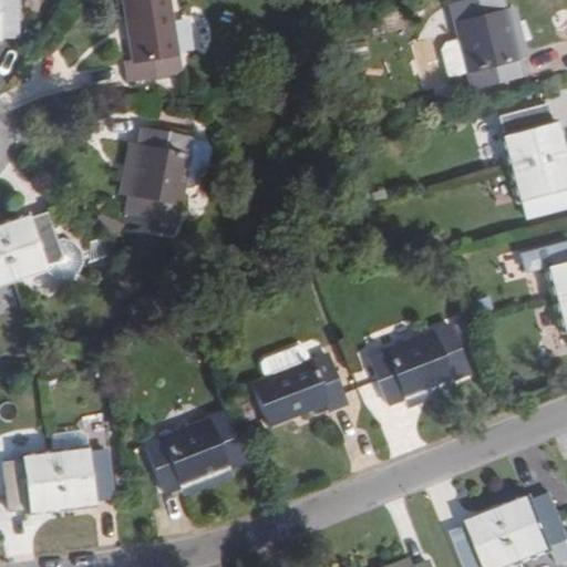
[(0,0),(0,38),(18,38),(17,0),(0,0)]
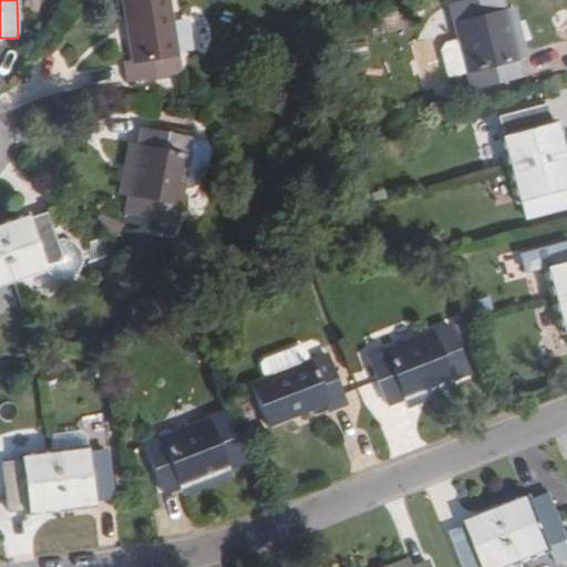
[(121,0),(131,60),(123,61),(127,83),(182,73),(168,0),(121,0)]
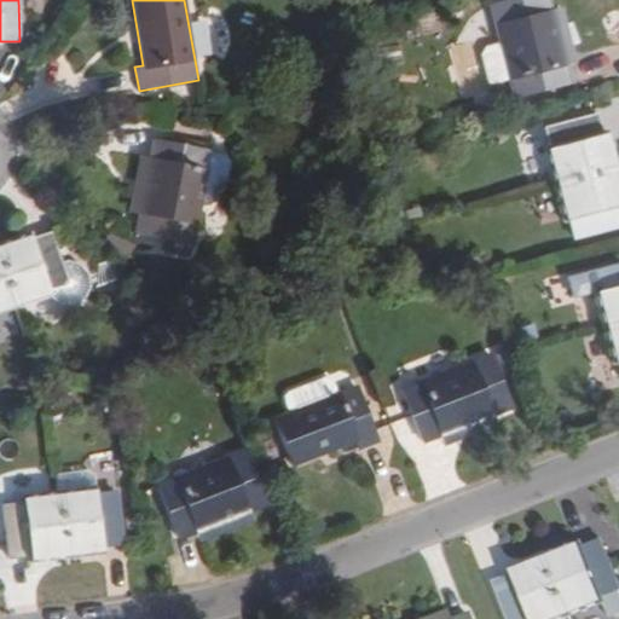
[(568,84),(563,64),(550,11),(547,0),(503,0),(490,4),(501,42),(509,79),(514,97),(568,84)]
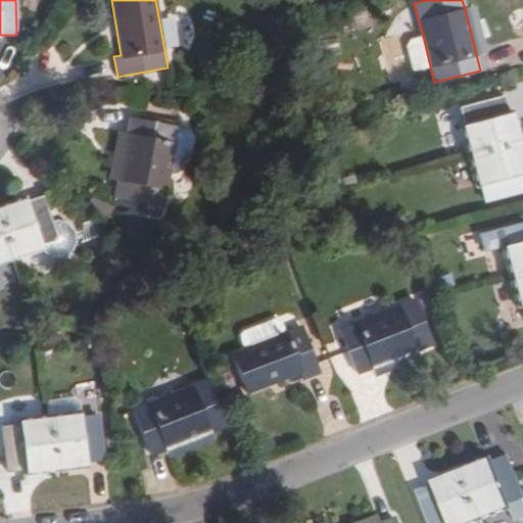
[(486,53),(474,7),(465,9),(476,54),(486,53)]
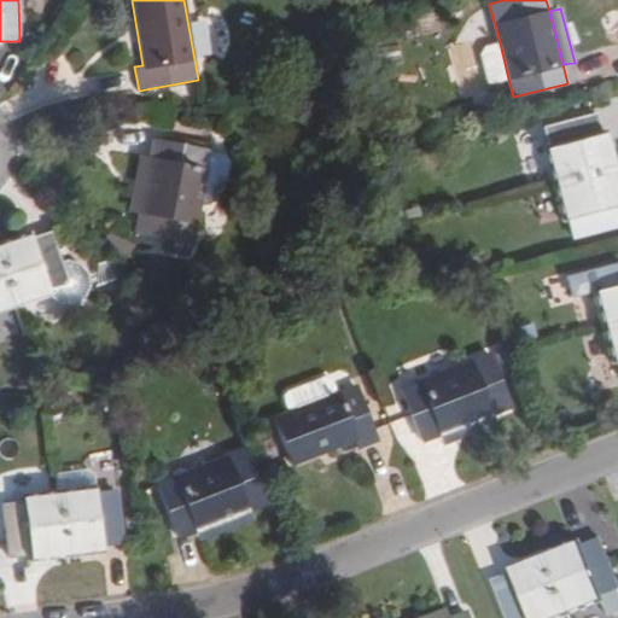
[(488,85),(508,79),(500,42),(484,46),(481,54),(488,85)]
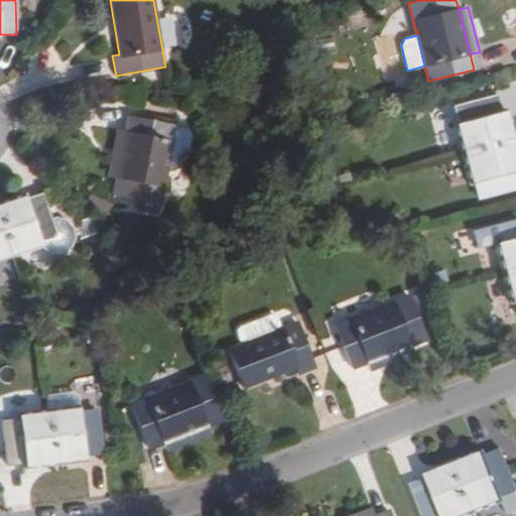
[(458,123),(456,124),(463,153),(513,140),(506,111),(502,112),(497,94),(454,105),(458,123)]
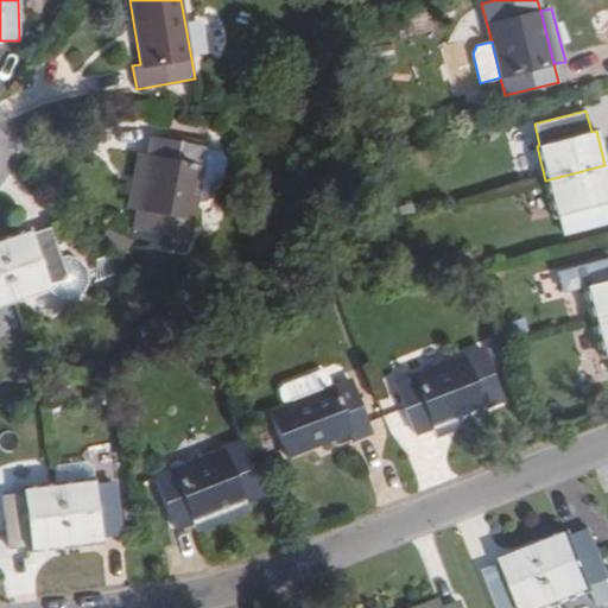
[(208,146),(152,135),(147,156),(137,211),(134,230),(189,240),(208,146)]
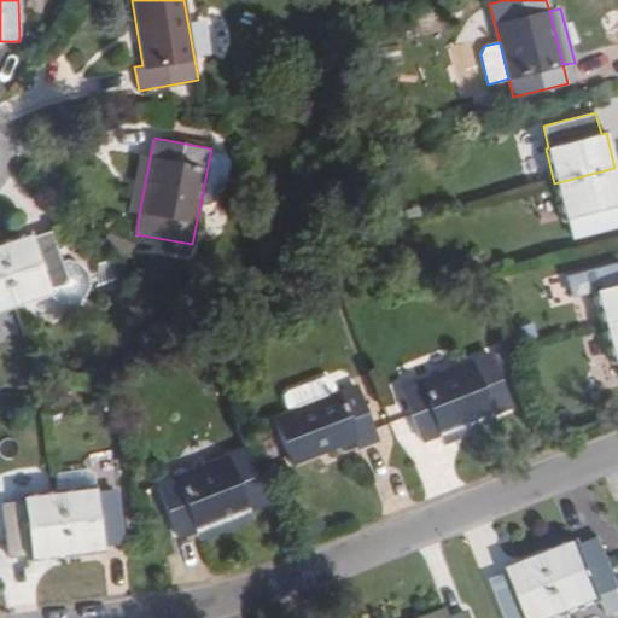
[(139,156),(127,213),(139,215),(150,158),(139,156)]
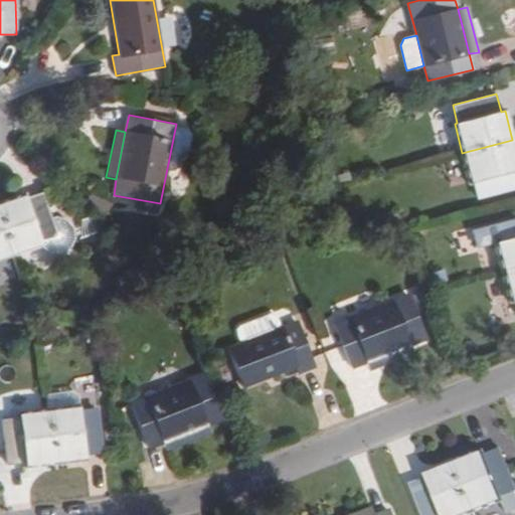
[(514,152),(512,140),(462,153),(470,182),(473,181),(477,198),(514,187),(514,152)]
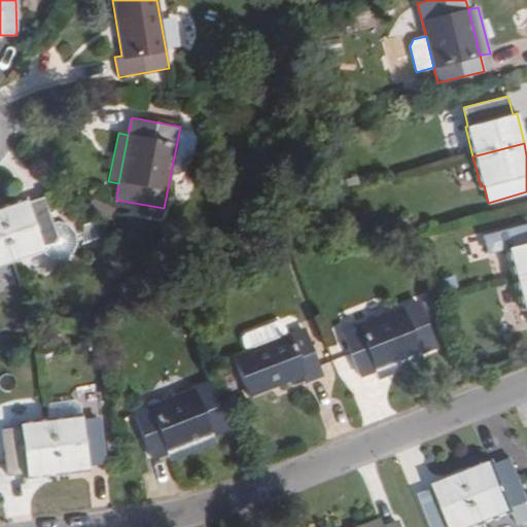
[(26,203),(25,200),(0,208),(0,227),(11,260),(16,279),(48,268),(41,247),(58,241),(43,198),(26,203)]
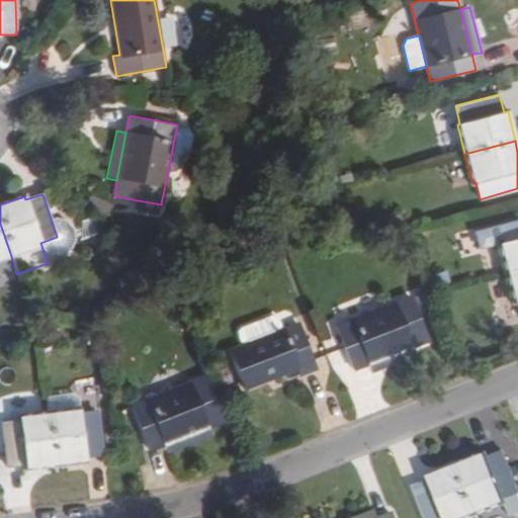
[(107,205),(90,197),(89,201),(90,201),(105,210),(107,205)]
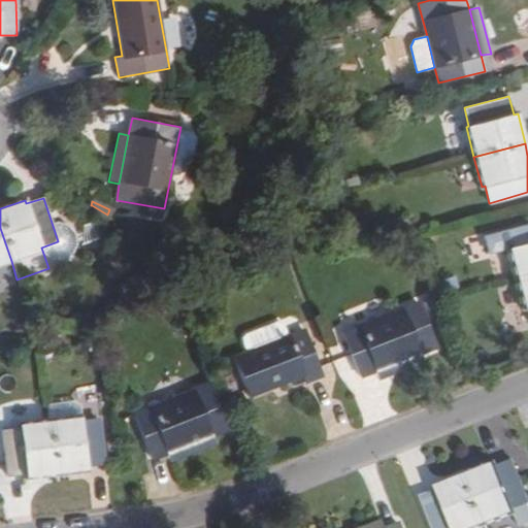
[(88,212),(104,220),(107,215),(92,205),(91,205),(88,212)]
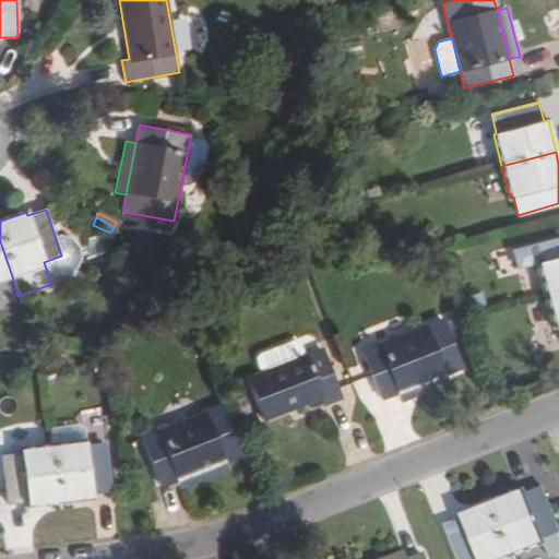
[(540,262),(537,262),(546,296),(558,293),(558,236),(535,242),(540,262)]
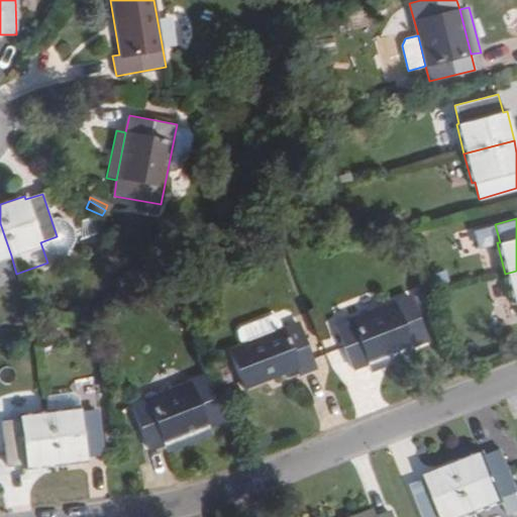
[(0,259),(11,255),(0,223),(0,259)]
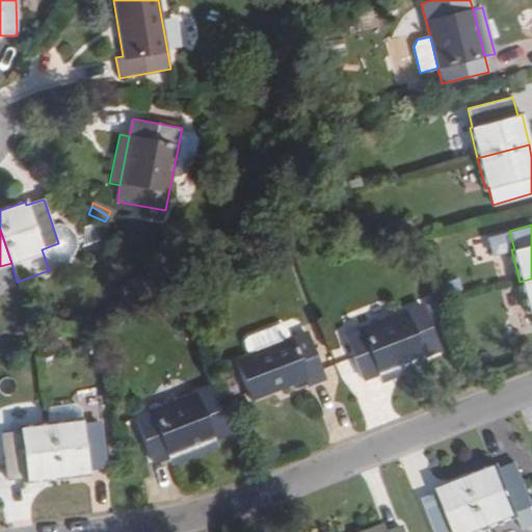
[(63,241),(58,243),(42,249),(49,270),(57,277),(68,277),(76,272),(81,263),(80,253),(73,244),(63,241)]
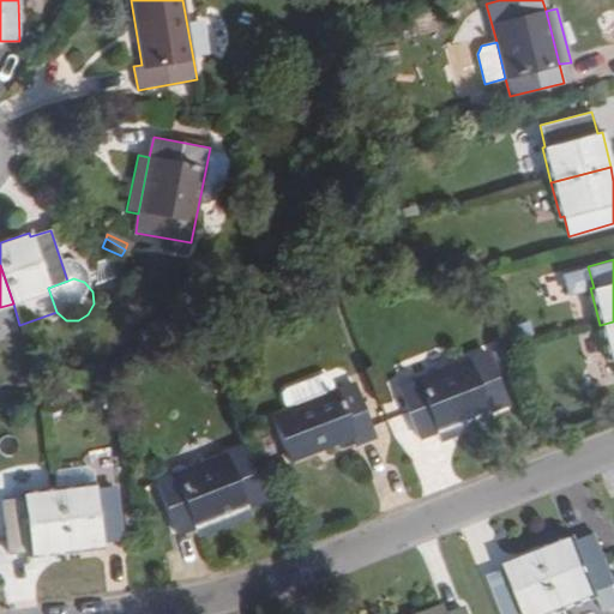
[(613,321),(600,325),(609,359),(613,357),(613,365),(613,321)]
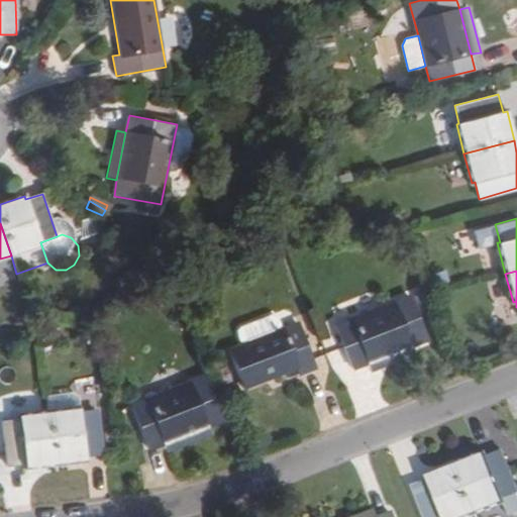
[(426,338),(409,296),(334,325),(351,369),(366,364),(410,345),(426,338)]
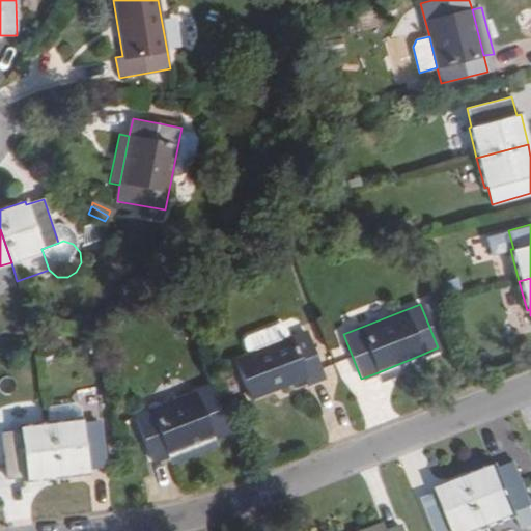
[(257,334),(262,348),(288,338),(282,324),(257,334)]
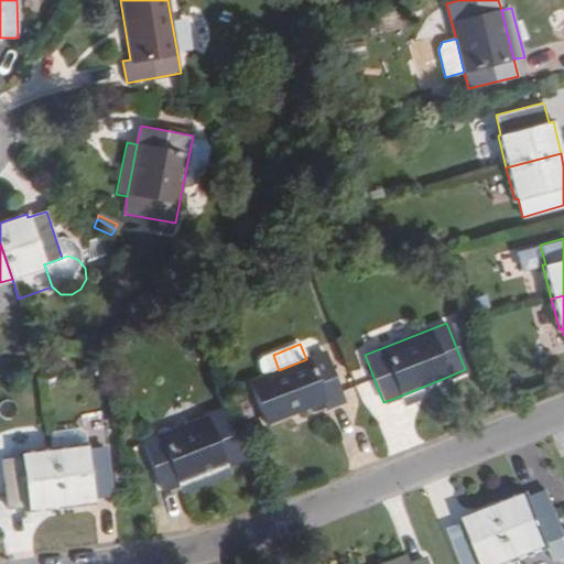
[(345,401),(326,351),(306,359),(279,370),(248,382),(266,424),(322,402),(325,409),(345,401)]
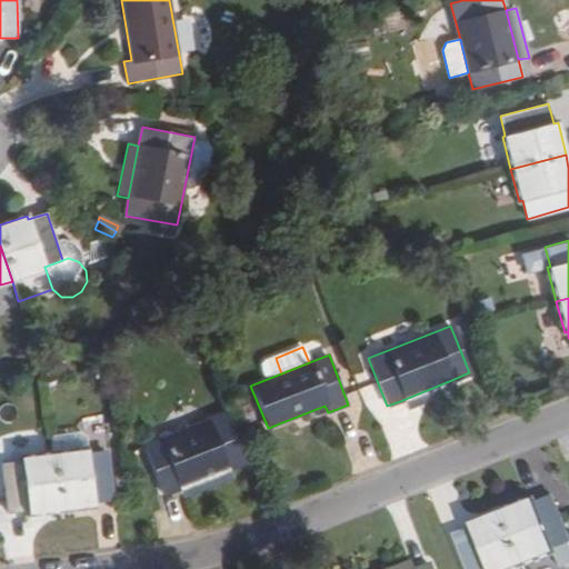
[(456,390),(451,380),(402,400),(407,409),(456,390)]
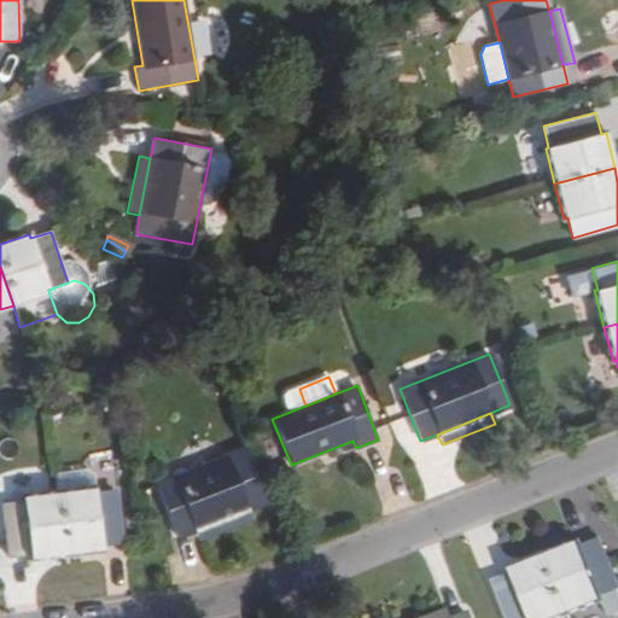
[(156,485),(178,538),(196,531),(248,509),(267,501),(246,448),(156,485)]
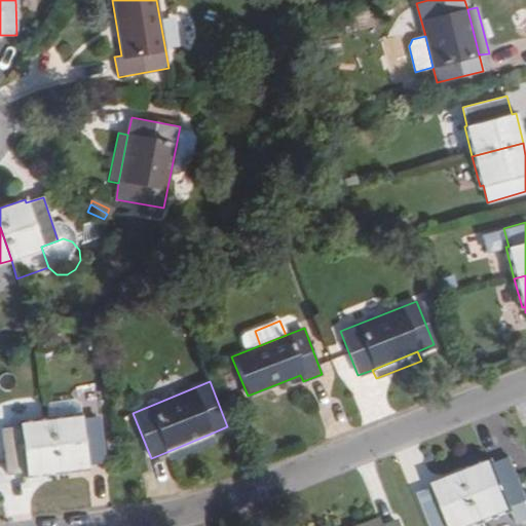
[(72,401),(45,405),(47,420),(79,416),(78,406),(72,401)]
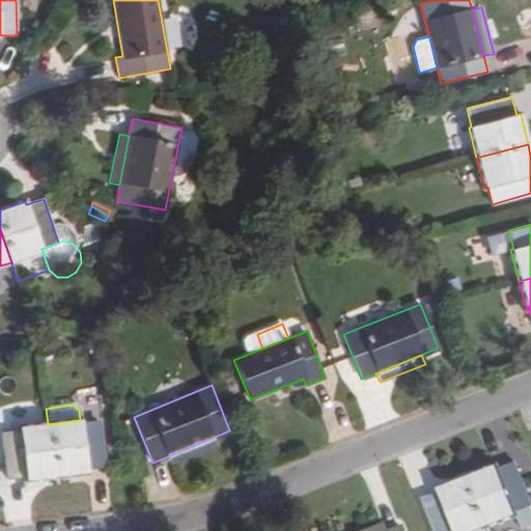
[(81,423),(80,420),(48,424),(54,477),(86,472),(86,470),(105,468),(99,420),(81,423)]
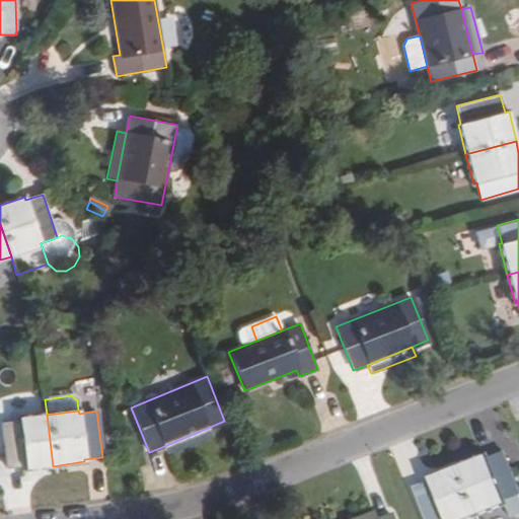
[(18,422),(0,423),(0,424),(6,469),(24,466),(24,469),(53,466),(47,415),(17,419),(18,422)]
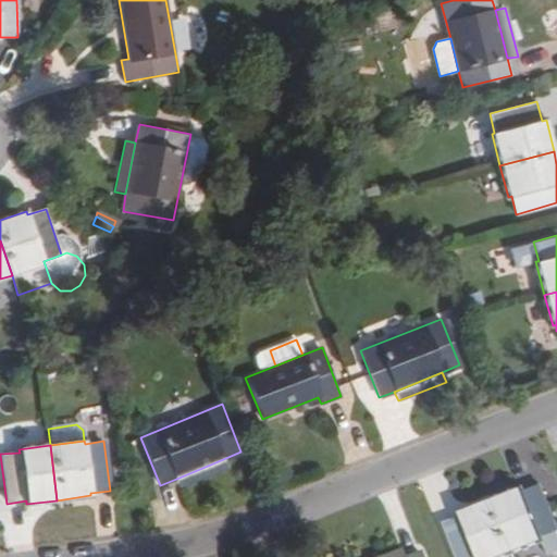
[(227,469),(223,459),(176,479),(181,487),(227,469)]
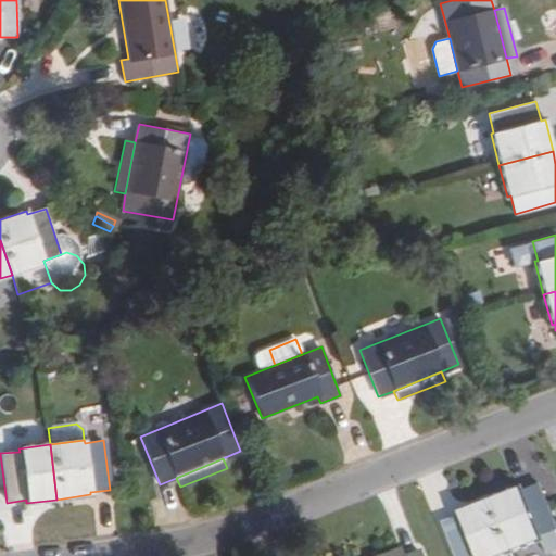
[(522,491),(521,489),(491,501),(510,553),(542,541),(541,536),(555,530),(555,522),(540,484),(522,491)]
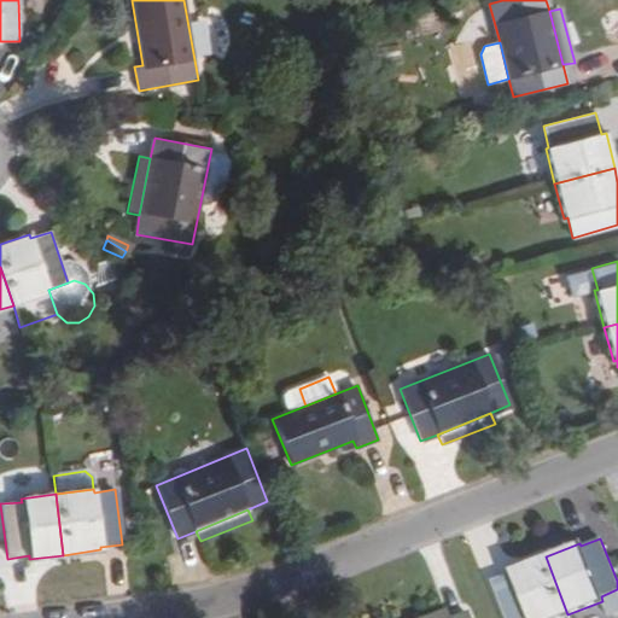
[(559,617),(567,614),(546,557),(512,570),(513,572),(493,582),(507,617),(559,617)]
